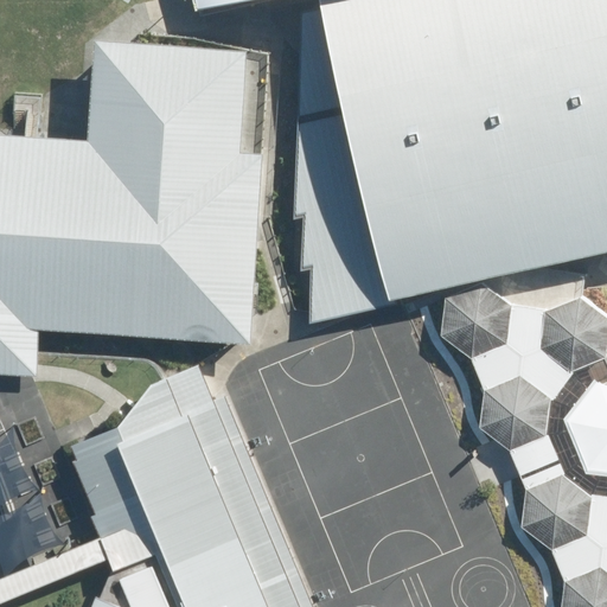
[(606,0),(342,0),(407,292),(606,244),(606,0)]
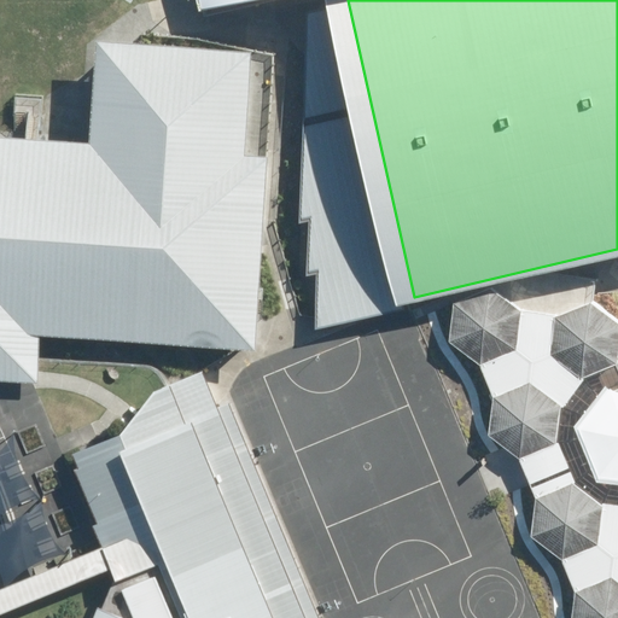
[(240,155),(246,51),(93,41),(86,141),(0,135),(0,382),(33,384),(36,337),(250,351),(263,156),(240,155)]
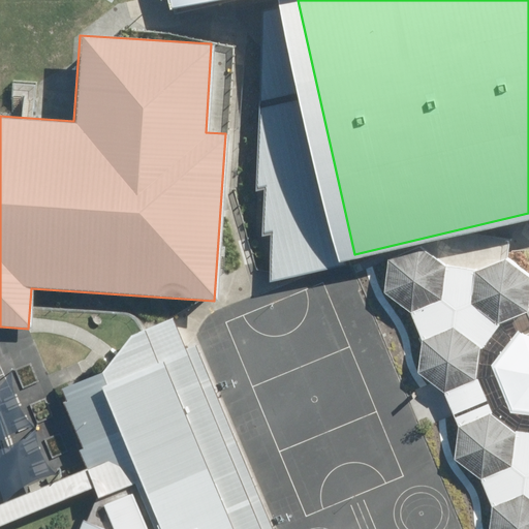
[(528,528),(528,433),(526,433),(499,413),(486,378),(490,346),(508,321),(528,312),(528,266),(517,257),(487,270),(454,265),(428,245),(398,257),(394,289),(419,309),(434,340),(430,372),(456,391),(469,426),(465,458),(491,477),(504,505),(500,528),(528,528)]
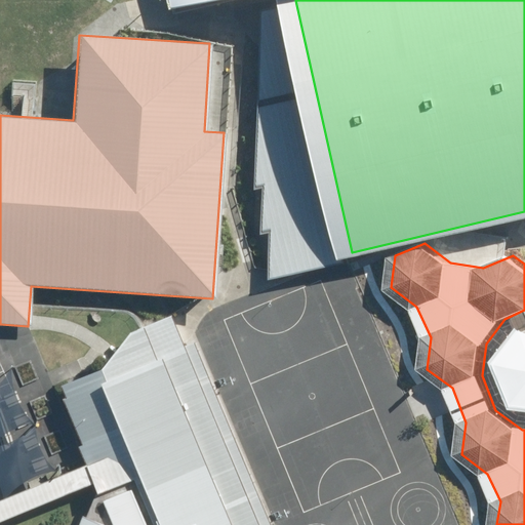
[(82,444),(77,446),(96,493),(133,478),(153,524),(104,524),(81,515),(77,524),(270,524),(196,339),(183,345),(170,314),(128,331),(99,367),(62,384),(66,395),(63,397),(82,444)]
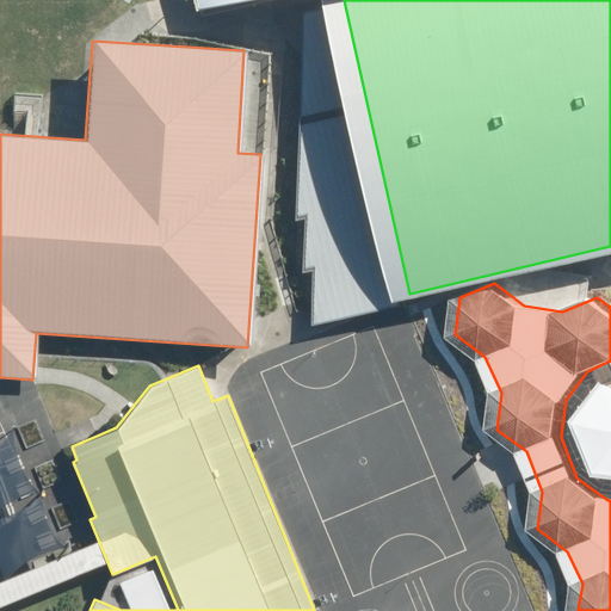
[(181,610),(164,563),(133,575),(146,610),(181,610)]
